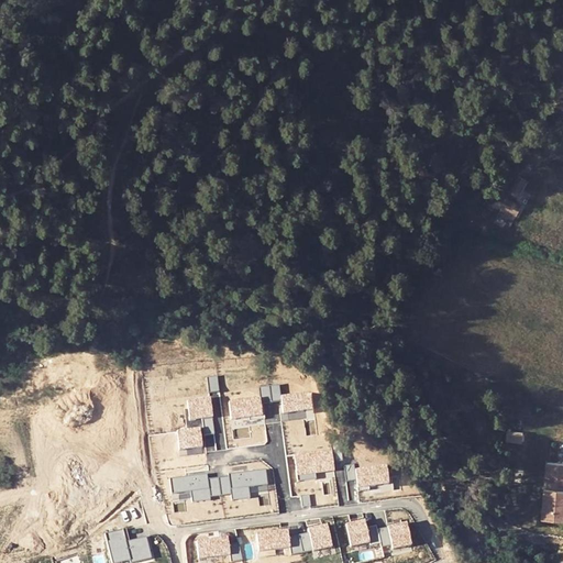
[(510,184),(519,188),(528,172),(519,167),(510,184)]
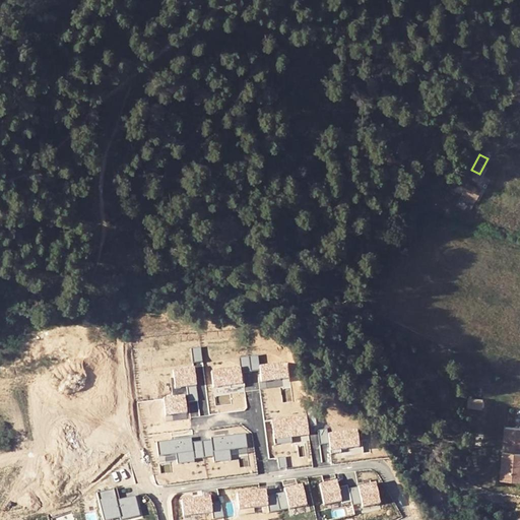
[(464,184),(479,192),(483,184),(468,176),(464,184)]
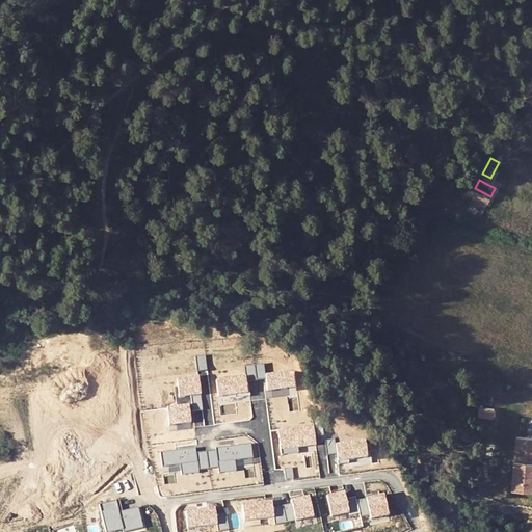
[(208,353),(197,355),(200,370),(209,369),(208,353)]
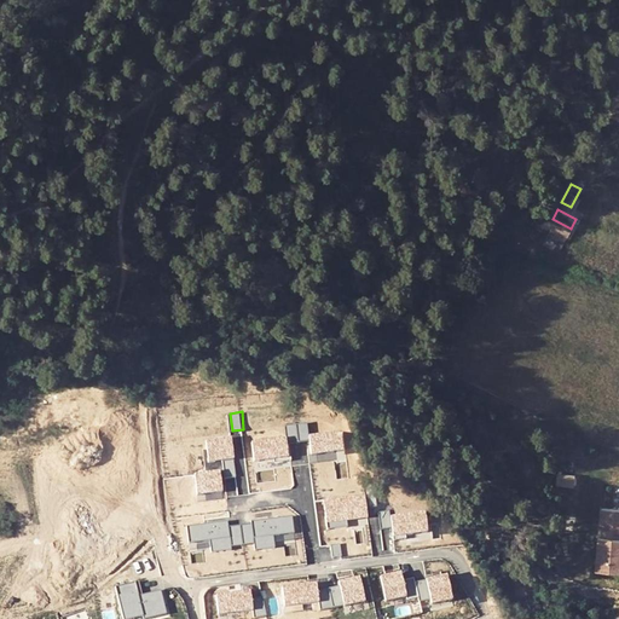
[(310,421),(298,422),(300,441),(311,440),(313,453),(347,450),(346,431),(311,435),(310,421)]
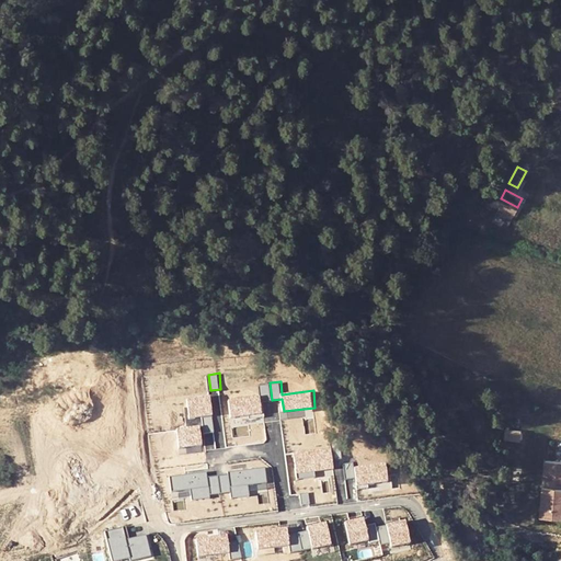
[(261,396),(230,400),(232,416),(263,413),(262,401),(272,400),(270,382),(260,385),(261,396)]
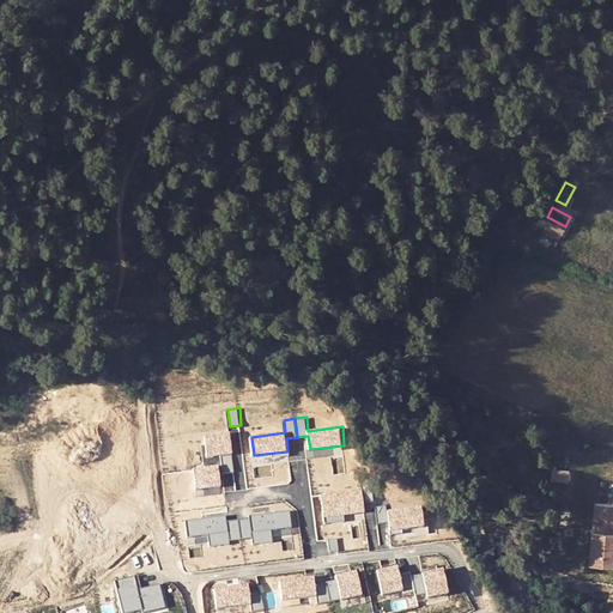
[(231,431),(206,435),(210,455),(223,454),(235,453),(231,431)]
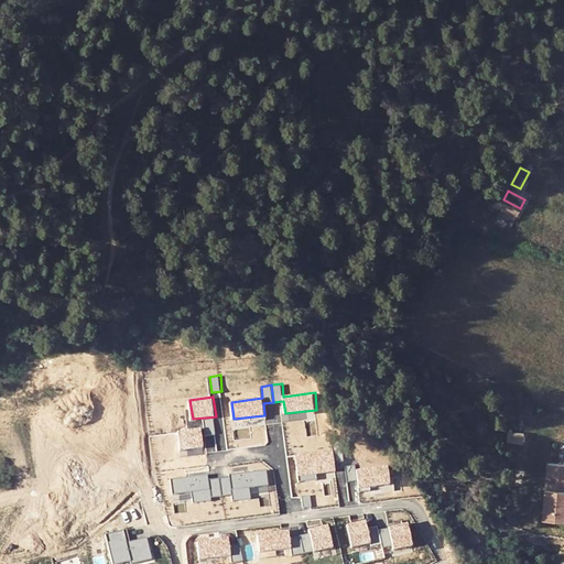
[(216,416),(205,418),(207,434),(217,433),(216,416)]
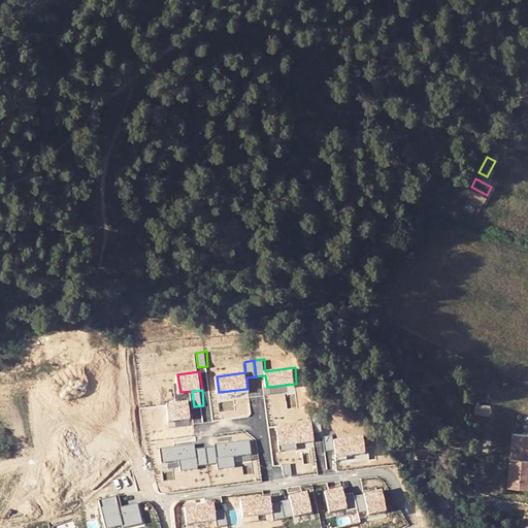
[(192,418),(190,400),(168,402),(170,421),(192,418)]
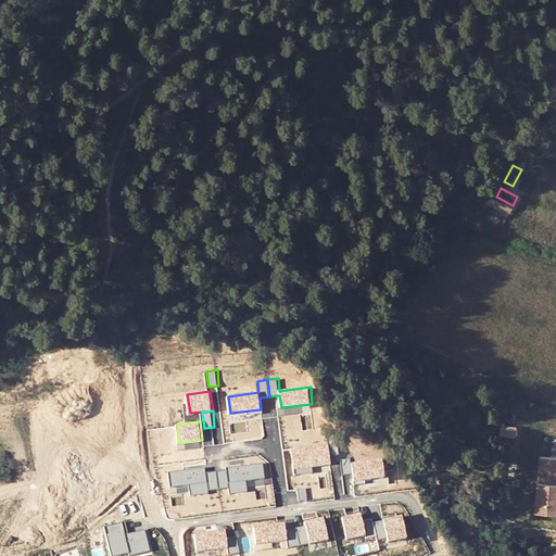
[(314,471),(313,466),(313,460),(331,458),(330,454),(340,453),(339,439),(326,440),(327,442),(292,447),(295,474),(314,471)]
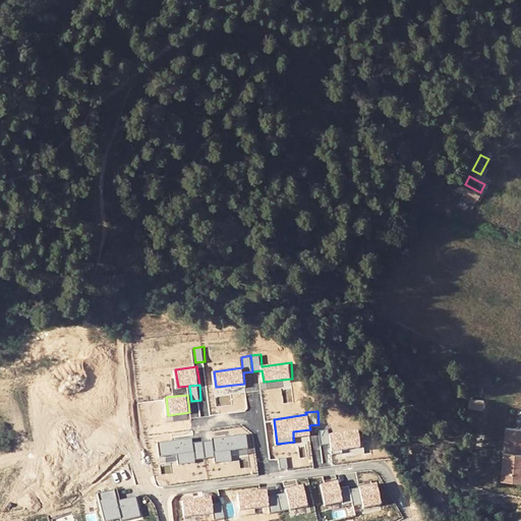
[(504,472),(520,472),(520,419),(506,419),(504,472)]
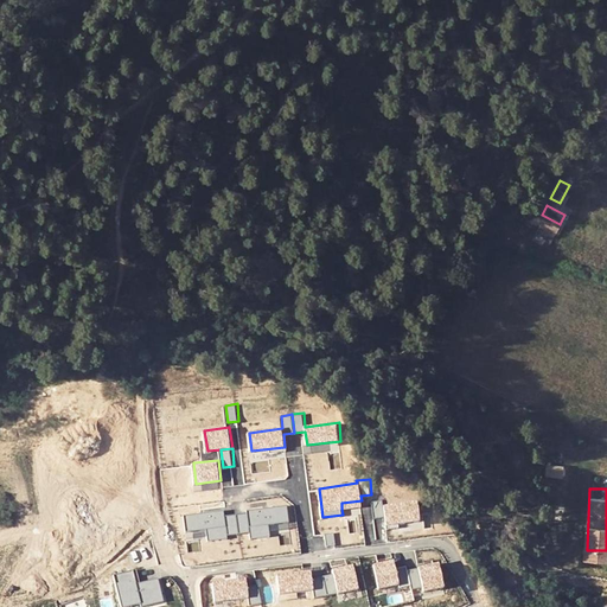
[(383,498),(372,499),(375,517),(385,516),(387,524),(420,521),(417,500),(384,505),(383,498)]
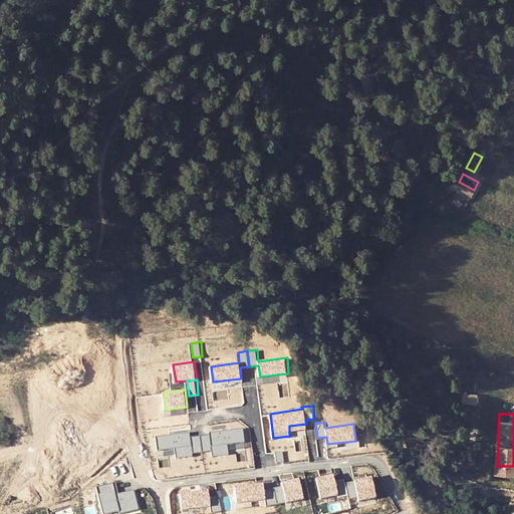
[(211,433),(201,434),(203,451),(213,450),(213,456),(230,454),(229,443),(246,441),(244,427),(210,431),(211,433)]
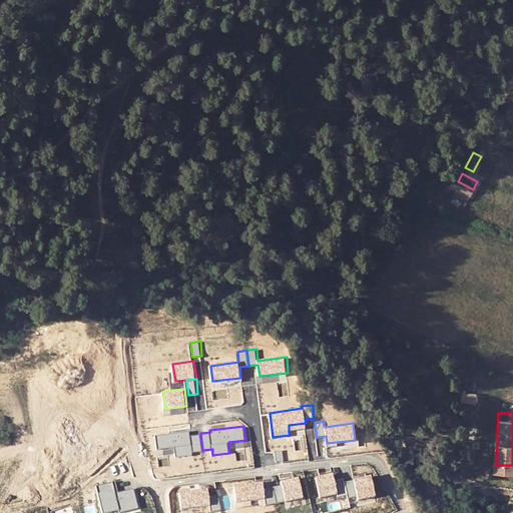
[(190,430),(157,434),(158,448),(175,446),(177,456),(193,454),(193,452),(202,450),(200,433),(191,435),(190,430)]
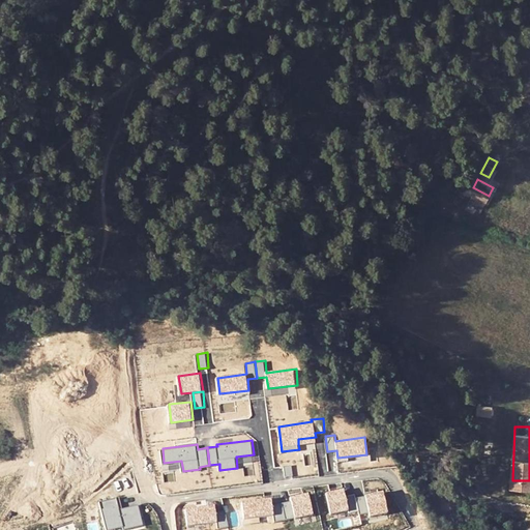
[(343,488),(326,490),(330,512),(348,508),(349,511),(359,509),(356,497),(356,493),(344,495),(343,488)]
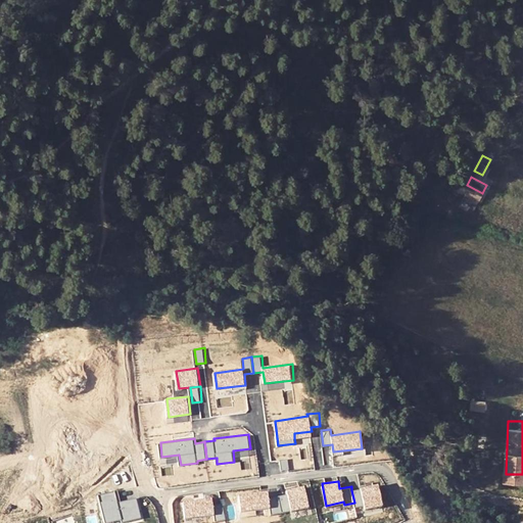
[(378,485),(351,490),(354,503),(355,507),(365,505),(366,509),(382,506),(378,485)]
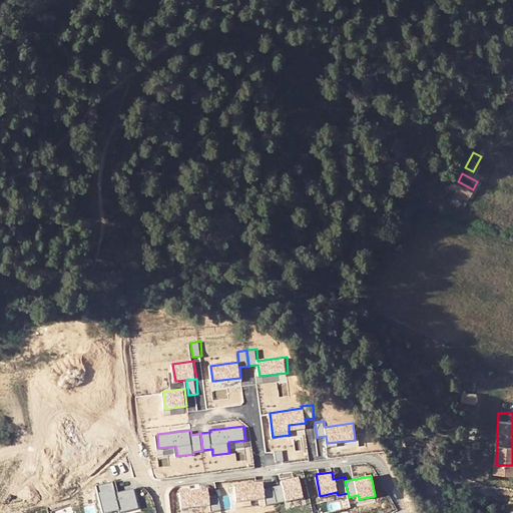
[(274,486),(277,501),(286,499),(287,501),(304,498),(299,477),(282,481),(283,484),(274,486)]
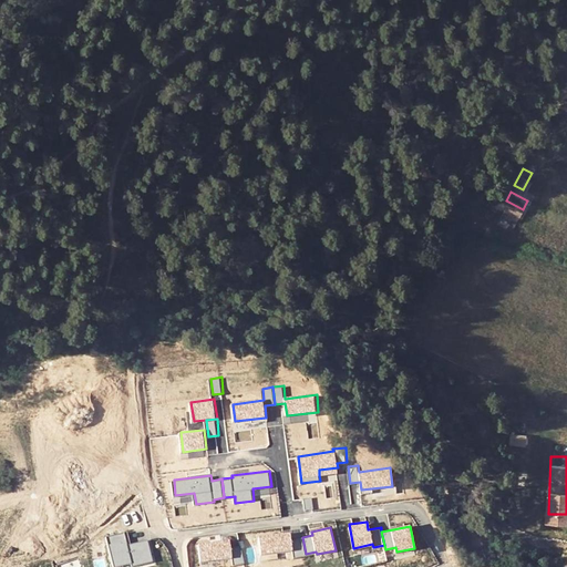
[(126,531),(109,535),(114,559),(130,555),(133,566),(155,560),(150,538),(130,543),(126,531)]
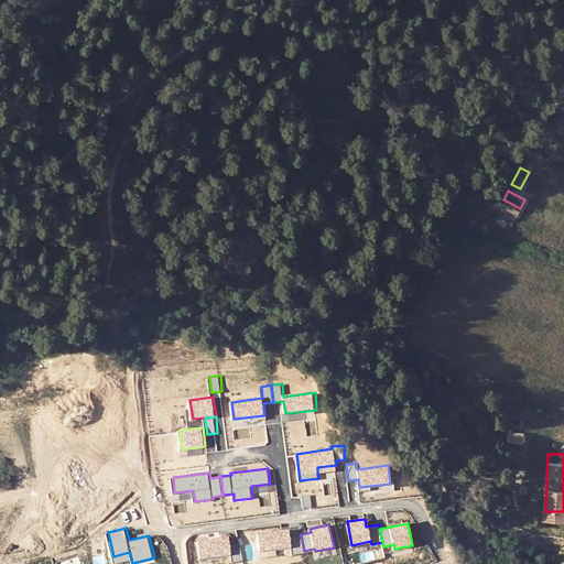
[(290,530),(259,533),(261,553),(292,549),(293,554),(304,551),(301,534),(291,537),(290,530)]
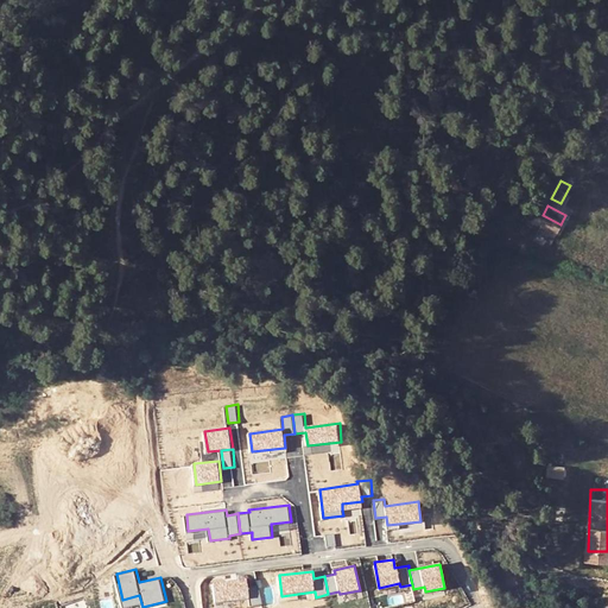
[(252,605),(264,602),(260,583),(248,584),(248,578),(215,583),(216,601),(251,597),(252,605)]
